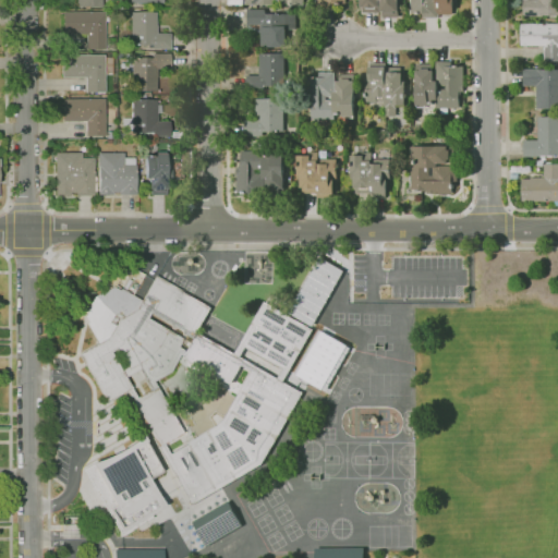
[(318,9),(318,5),(313,5),(313,1),(318,1),(317,0),(346,0),(346,3),(334,3),(334,9),(318,9)]
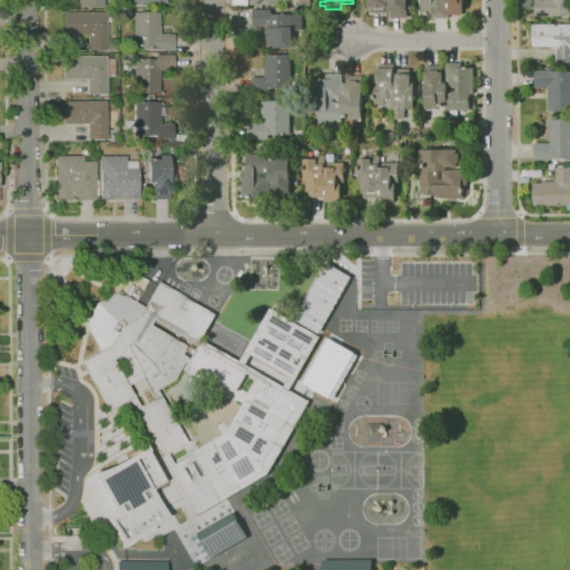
[(390,18),(390,11),(389,11),(389,1),(387,1),(387,13),(370,13),(370,8),(367,8),(367,0),(406,0),(406,18),(390,18)]
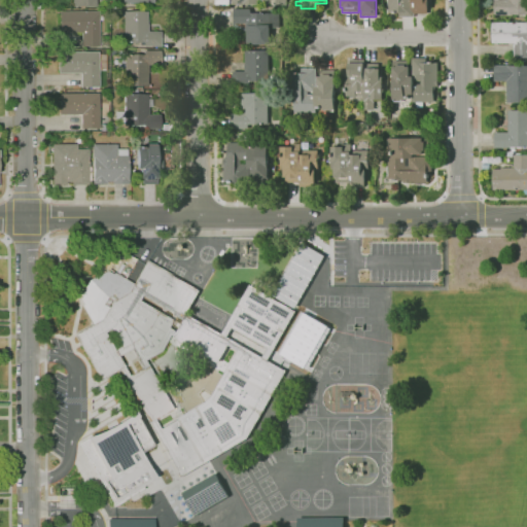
[(414,18),(399,18),(399,12),(396,13),(397,14),(393,14),(393,13),(388,13),(387,0),(427,0),(427,13),(414,13),(414,18)]
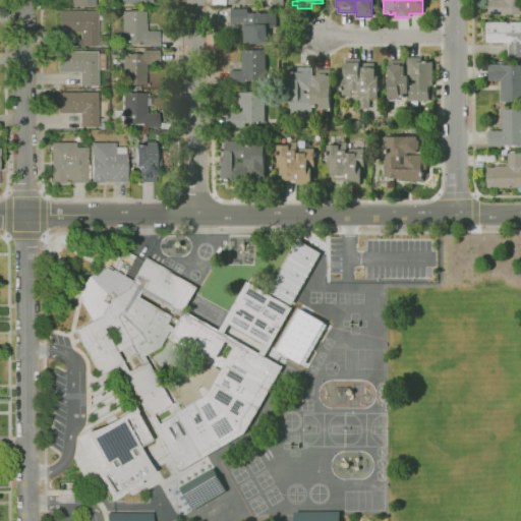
[(520,14),(504,14),(504,15),(488,16),(488,0),(520,0),(520,14)]
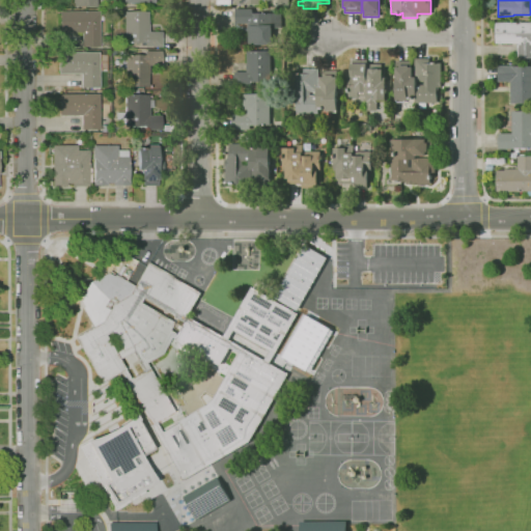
[(248,44),(248,32),(247,24),(236,24),(236,26),(235,26),(235,7),(236,7),(236,9),(253,9),(253,14),(281,14),(281,28),(272,28),(272,44),(248,44)]
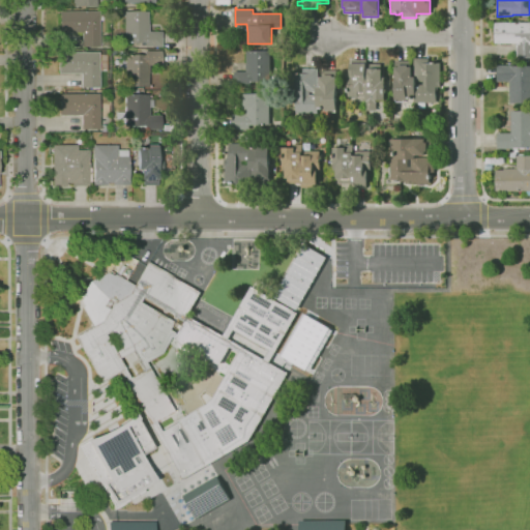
[(100,47),(82,47),(82,33),(60,33),(59,11),(99,11),(100,47)]
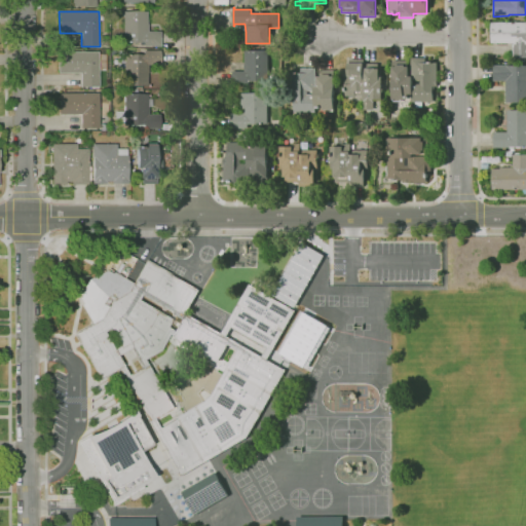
[(160,46),(143,46),(143,42),(123,42),(123,11),(147,11),(147,24),(148,24),(148,32),(160,32),(160,46)]
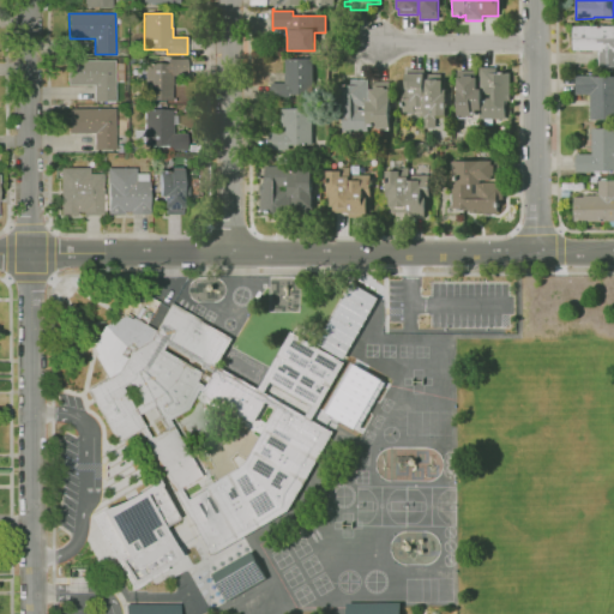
[(613,67),(597,67),(597,50),(572,50),(572,25),(613,25),(613,67)]
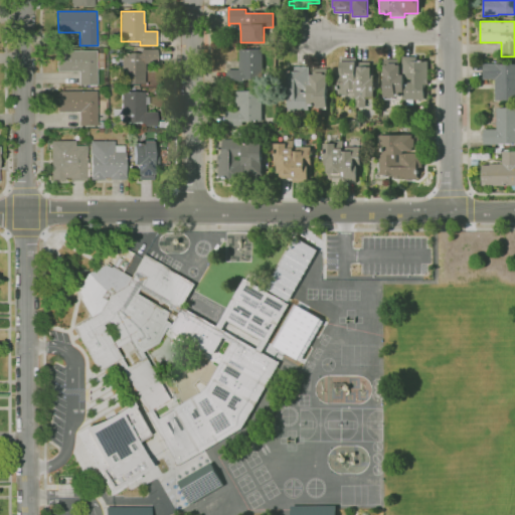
[(124,89),(123,83),(121,83),(121,53),(117,53),(117,48),(122,48),(122,53),(141,53),(141,49),(156,49),(157,63),(145,63),(145,83),(131,83),(131,88),(124,89)]
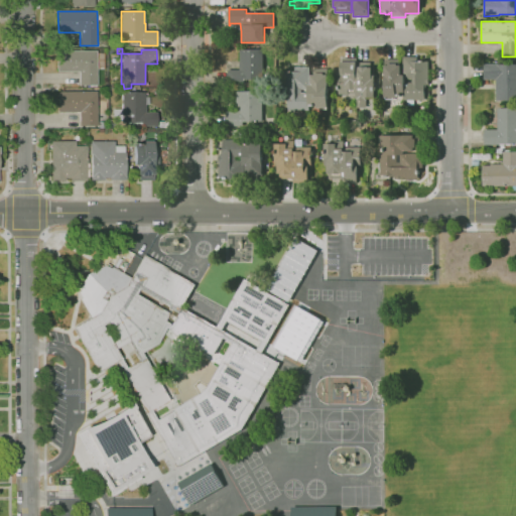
[(245,84),(228,84),(228,70),(239,70),(239,61),(240,61),(240,49),(263,49),(263,80),(247,80),(247,82),(245,82),(245,84)]
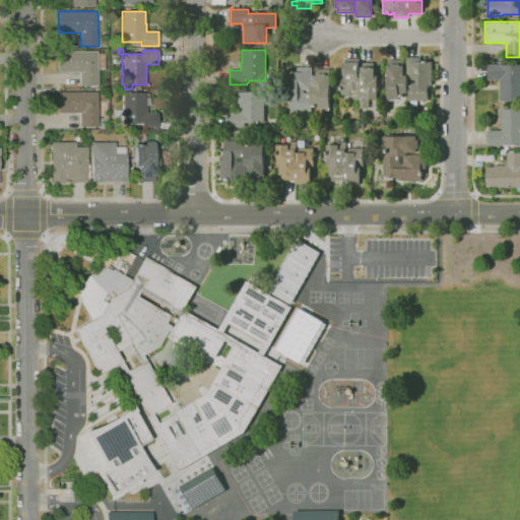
[(98,85),(79,85),(79,72),(57,72),(57,52),(98,51),(98,85)]
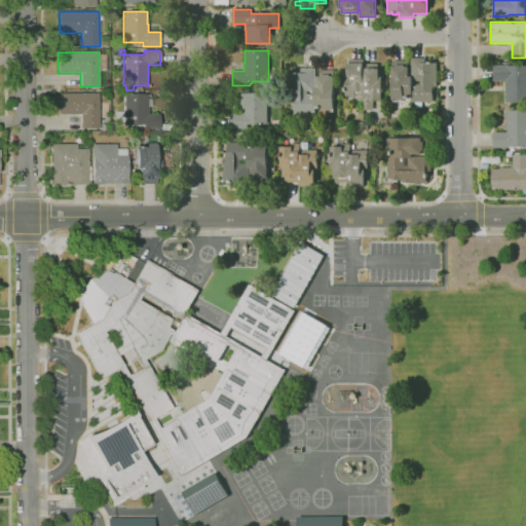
[(411,102),(411,99),(404,99),(404,100),(401,100),(401,102),(393,102),(393,99),(391,99),(391,67),(392,67),(392,61),(407,61),(407,67),(408,67),(408,76),(410,76),(410,58),(425,58),(425,63),(427,63),(427,62),(431,62),(431,63),(437,63),(437,86),(435,87),(435,91),(433,92),(433,102),(411,102)]
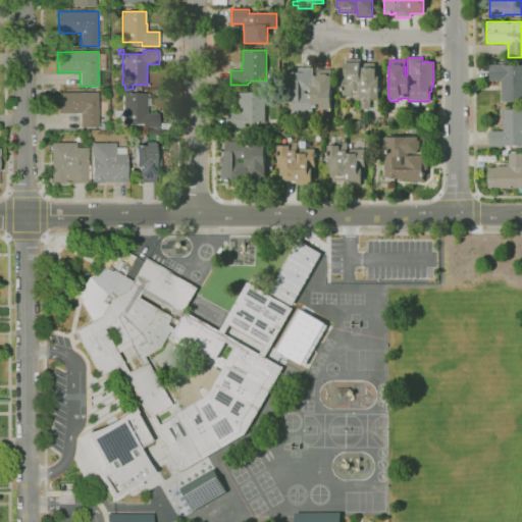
[(370,109),(361,109),(361,101),(359,101),(359,95),(342,95),(342,92),(341,92),(341,87),(342,87),(342,75),(345,75),(345,62),(346,62),(346,59),(361,59),(361,63),(374,63),(374,68),(376,68),(376,75),(379,75),(379,98),(370,98),(370,109)]
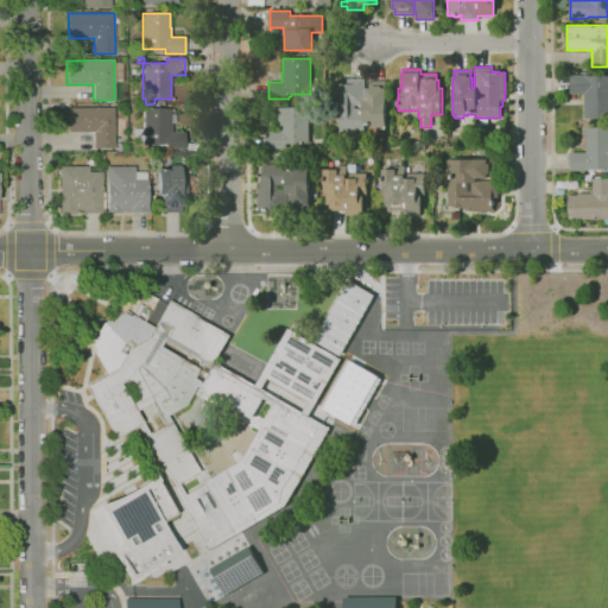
[(607,119),(584,119),(584,94),(569,94),(569,76),(607,76),(607,119)]
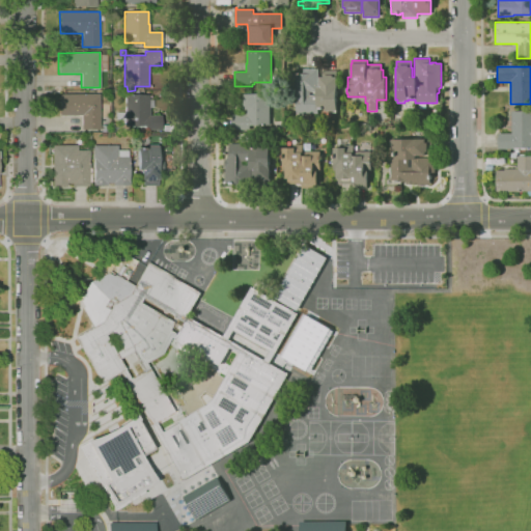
[(318,113),(292,113),(292,74),(296,74),(296,68),(317,68),(317,87),(319,87),(319,77),(322,77),(322,72),(336,72),(336,113),(329,113),(329,111),(326,111),(326,110),(318,110),(318,113)]
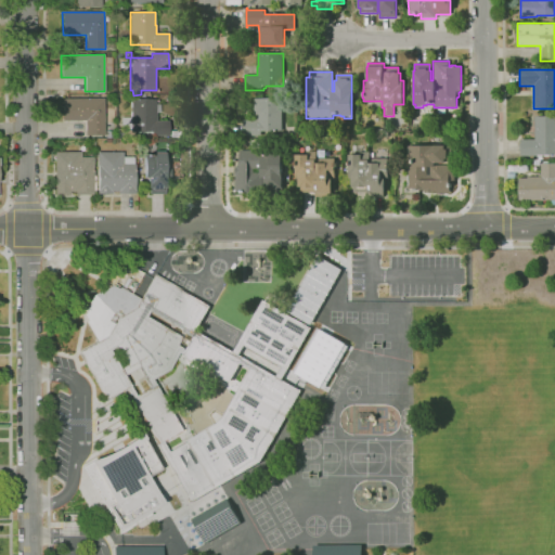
[(104,134),(86,134),(86,120),(62,120),(62,99),(104,99),(104,134)]
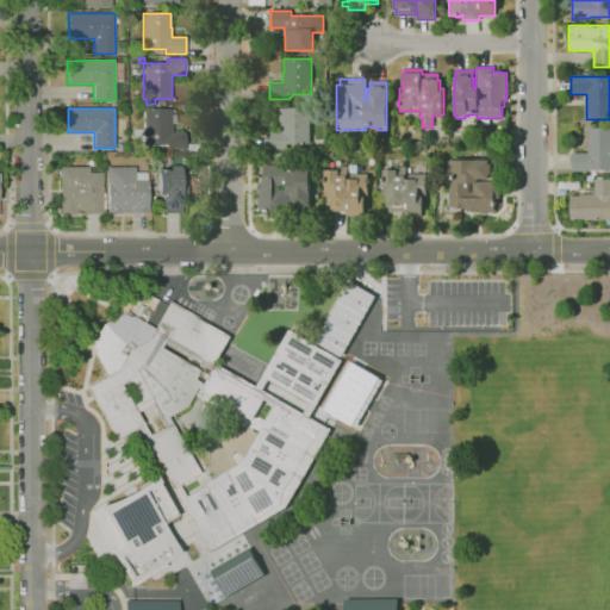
[(167,150),(167,144),(144,144),(144,143),(134,143),(132,130),(144,129),(143,110),(170,109),(170,124),(172,124),(172,132),(186,132),(186,150),(167,150)]
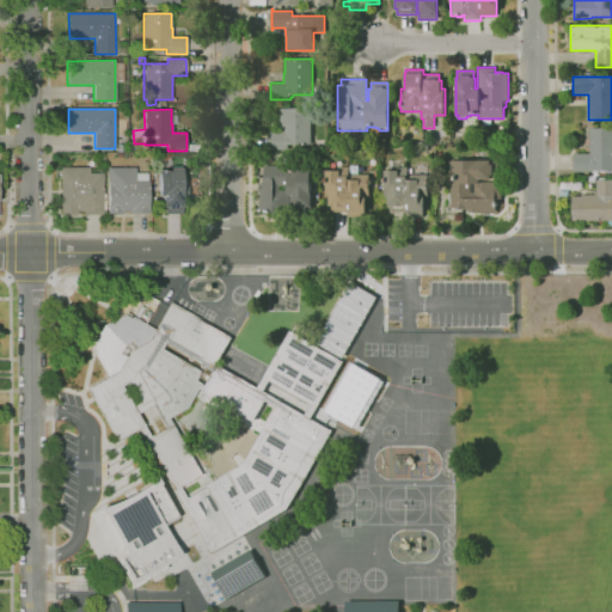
[(288,150),(268,150),(268,133),(281,133),(281,109),(311,109),(311,145),(288,145),(288,150)]
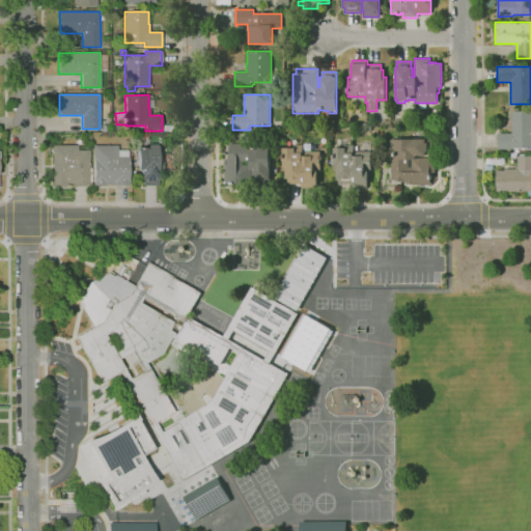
[(530,149),(497,149),(497,134),(511,134),(511,111),(530,111),(530,149)]
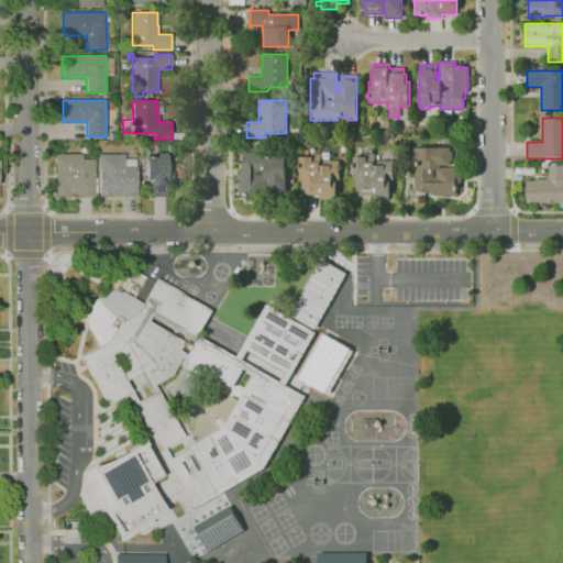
[(456,197),(446,197),(446,196),(430,196),(430,194),(424,194),(424,191),(414,191),(414,189),(410,189),(410,178),(414,178),(414,169),(418,169),(418,161),(416,161),(416,147),(457,147),(457,163),(452,163),(452,165),(441,165),(441,167),(461,167),(461,184),(456,184),(456,186),(457,186),(457,190),(456,190),(456,197)]
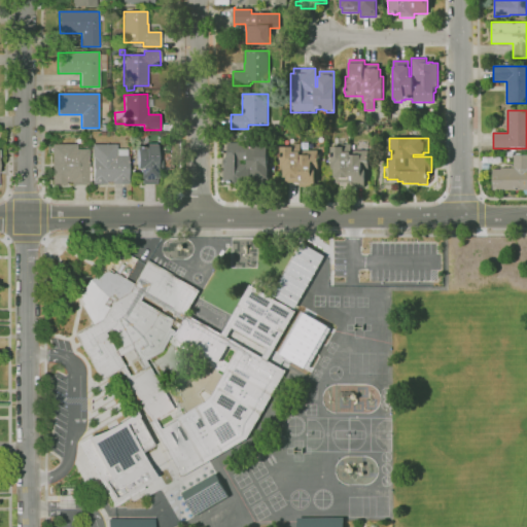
[(249,187),(234,187),(234,181),(232,181),(232,183),(229,183),(229,182),(223,182),(223,157),(225,157),(225,153),(227,153),(227,143),(248,142),(248,147),(256,147),(256,144),(268,144),(269,184),(254,184),(254,178),(251,178),(251,169),(249,169),(249,187)]
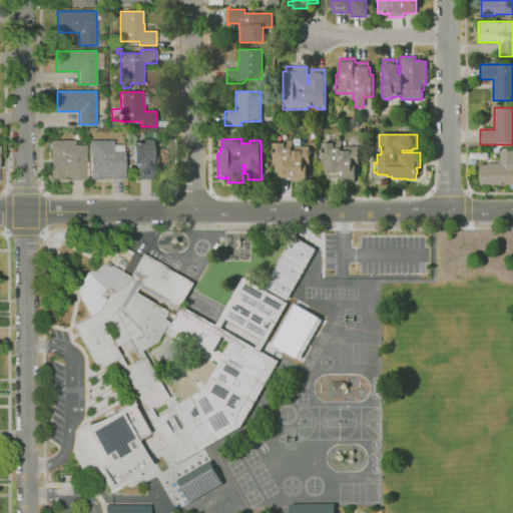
[(138,179),(138,173),(136,174),(136,164),(133,164),(132,143),(140,143),(140,141),(143,141),(143,140),(151,139),(151,141),(151,149),(154,149),(154,156),(157,156),(157,164),(152,164),(152,179),(138,179)]
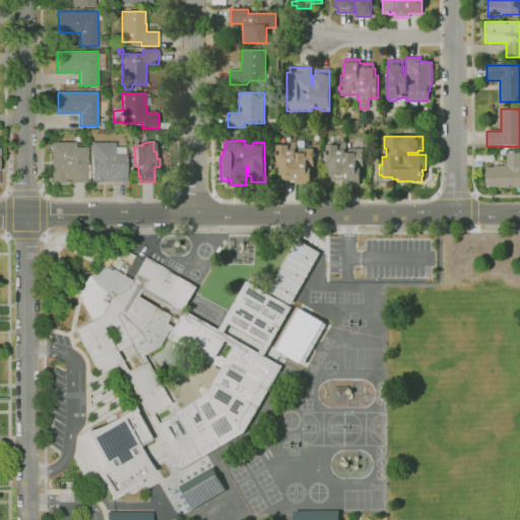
[(70,183),(70,180),(65,180),(65,183),(52,183),(52,142),(76,142),(76,147),(87,147),(87,166),(89,166),(89,179),(87,179),(87,183),(70,183)]
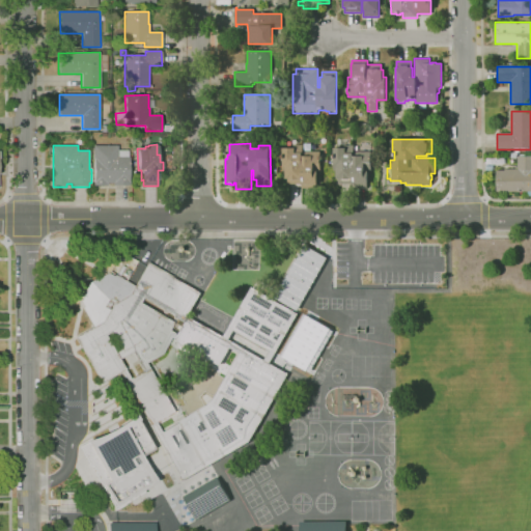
[(92,186),(92,145),(117,145),(117,150),(128,150),(128,157),(129,157),(130,185),(113,186),(113,184),(107,184),(107,186),(92,186)]
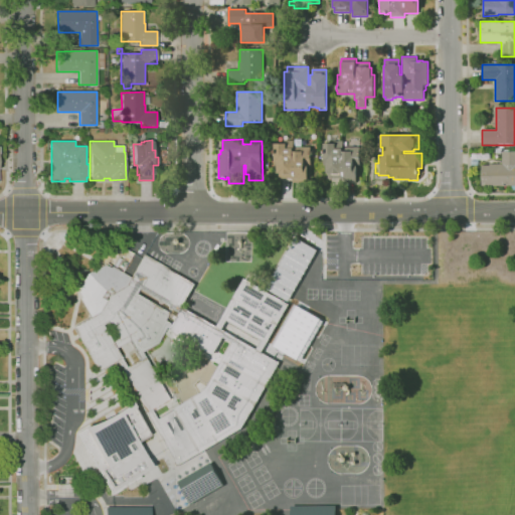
[(292,183),(292,179),(278,179),(278,173),(277,173),(277,166),(275,166),(275,144),(284,144),(284,141),(294,141),(294,147),(310,147),(310,166),(307,166),(307,182),(292,183)]
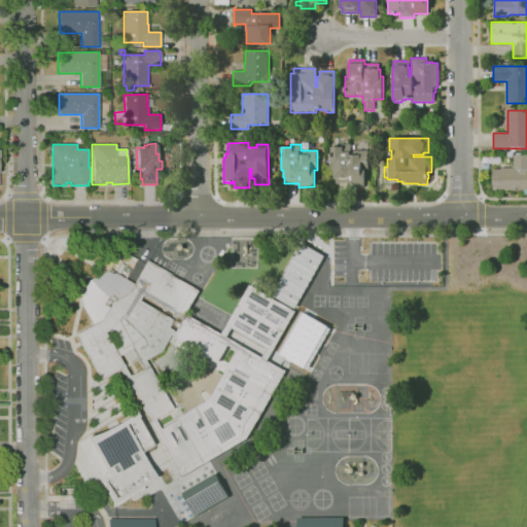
[(363,186),(350,186),(350,183),(336,183),(336,177),(334,177),(334,171),(331,171),(331,147),(341,147),(341,144),(351,144),(351,151),(369,151),(369,170),(363,170),(363,186)]
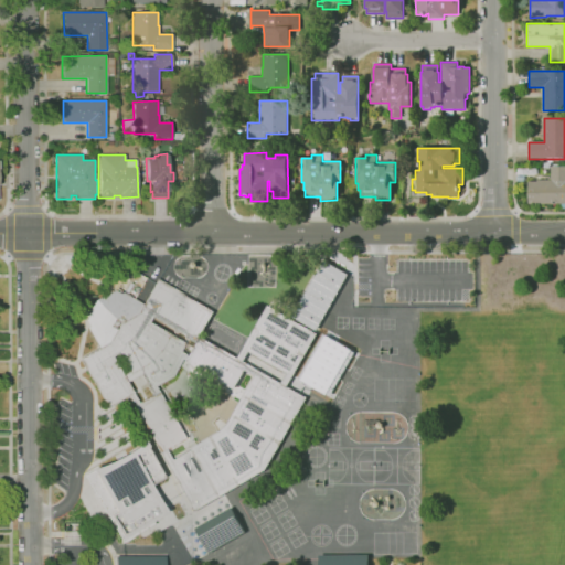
[(564,204),(528,204),(529,181),(537,181),(537,180),(551,180),(551,167),(553,167),(553,164),(564,164),(564,167),(564,204)]
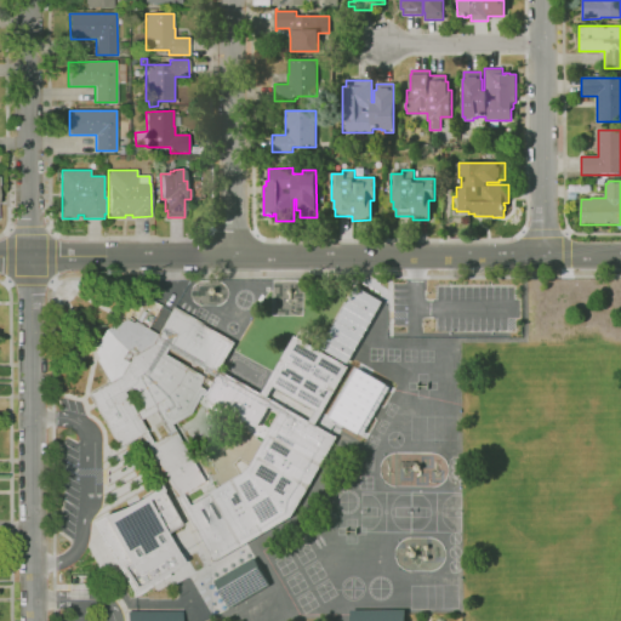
[(571,204),(571,201),(567,201),(567,193),(576,193),(576,201),(579,201),(579,204),(571,204)]
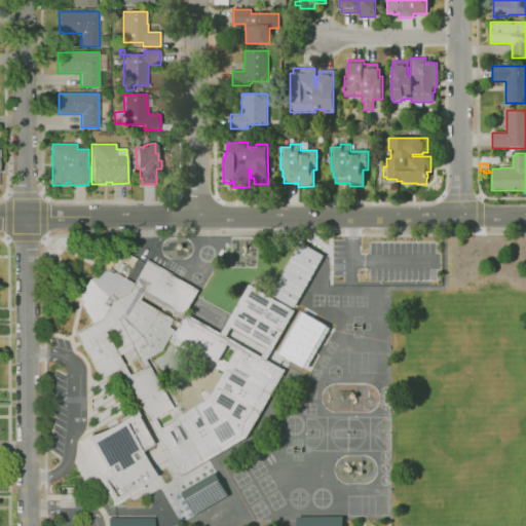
[(294,308),(271,295),(301,242),(324,256),(294,308)]
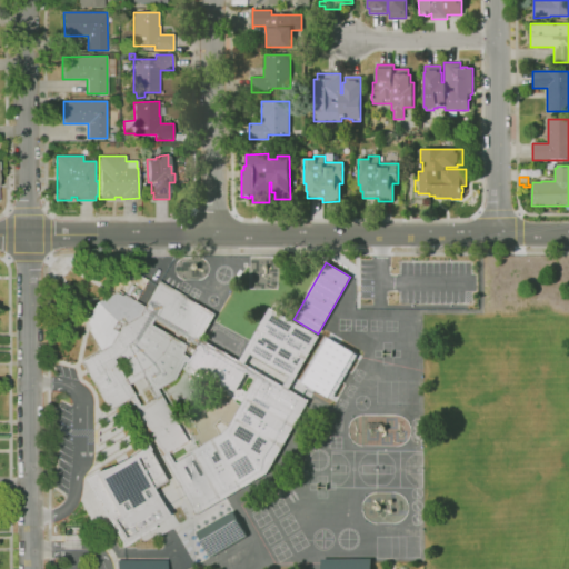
[(196,516),(185,497),(128,399),(108,411),(80,362),(100,350),(88,330),(90,329),(86,322),(90,315),(89,313),(96,302),(106,296),(107,298),(115,292),(121,297),(123,295),(143,306),(158,282),(215,313),(200,340),(240,362),(269,309),(318,336),(289,390),(307,400),(267,472),(196,516)]
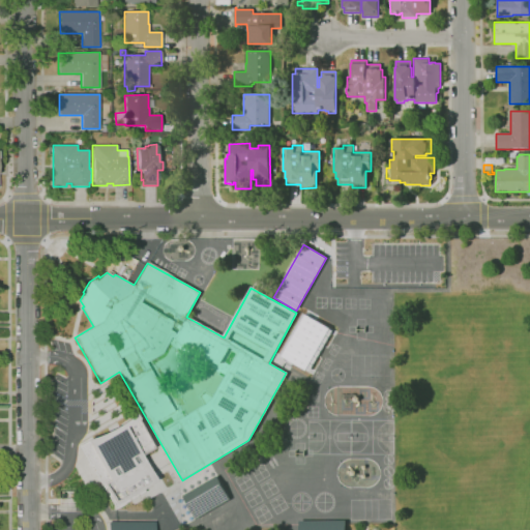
[(303,314),(333,330),(310,373),(280,355),(303,314)]
